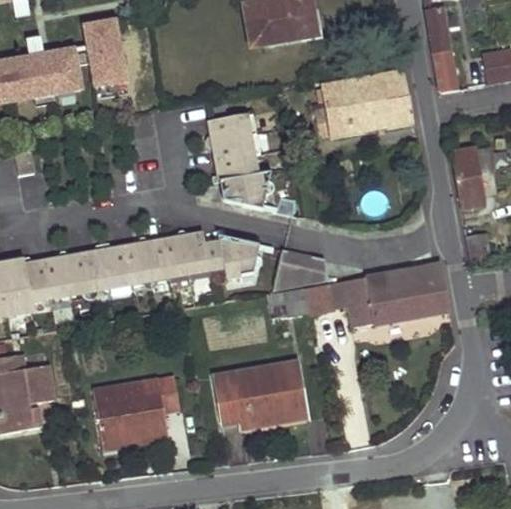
[(12,0),(15,16),(29,14),(27,0),(12,0)]
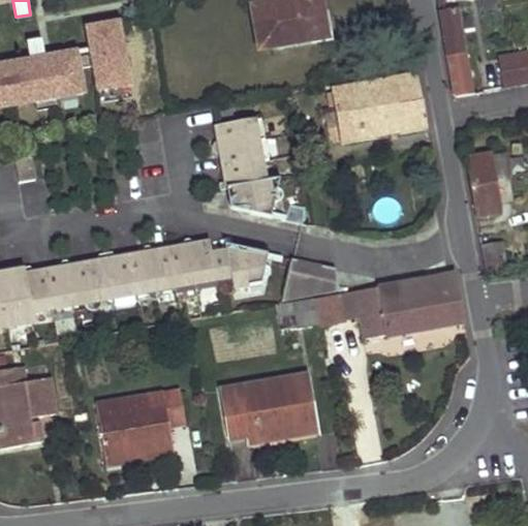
[(274,0),(251,4),(259,47),(296,41),(296,37),(328,32),(321,0),(274,0)]
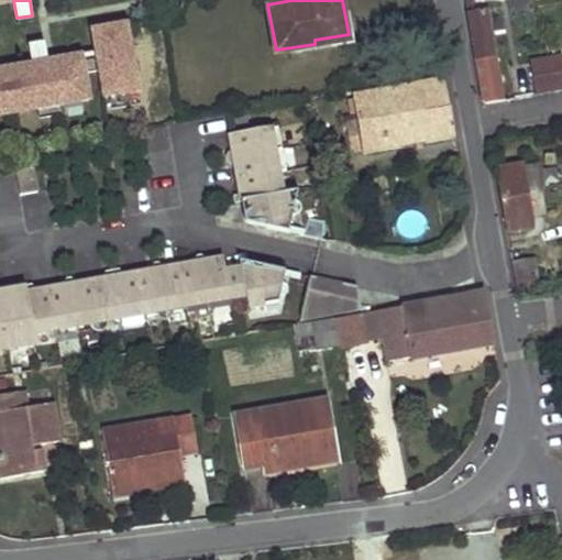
[(476,56),(497,52),(488,4),(467,9),(476,56)]
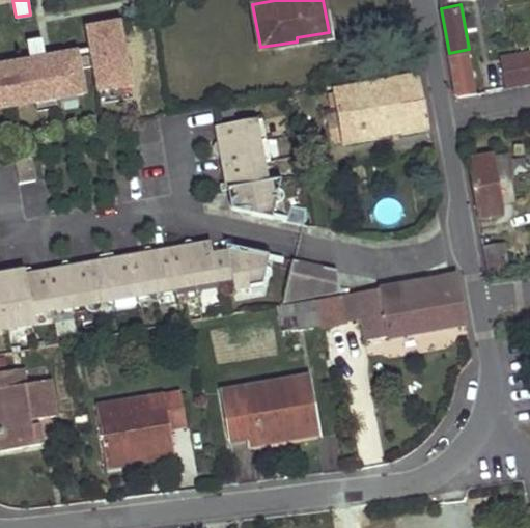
[(0,100),(30,93),(54,89),(55,94),(77,90),(96,87),(128,81),(116,18),(84,24),(89,50),(0,66),(0,100)]
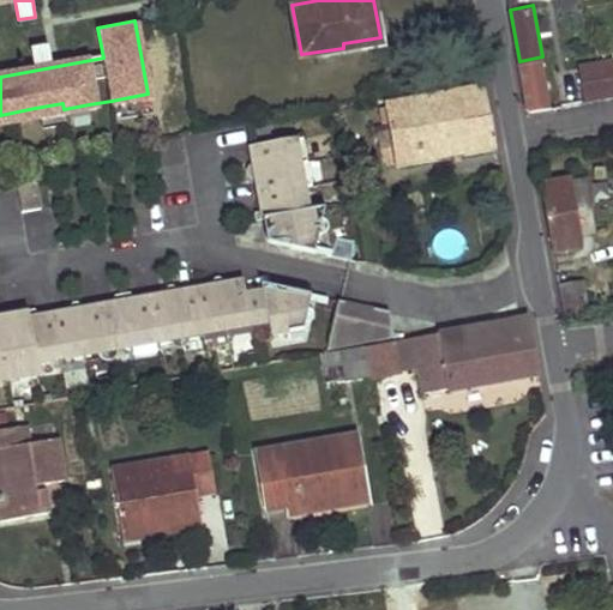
[(0,77),(103,58),(97,28),(90,29),(95,52),(50,60),(32,64),(0,70),(0,77)]
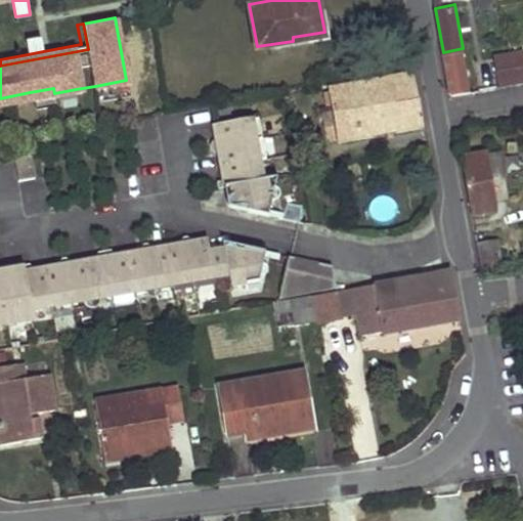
[(28,54),(43,51),(39,35),(25,38),(28,54)]
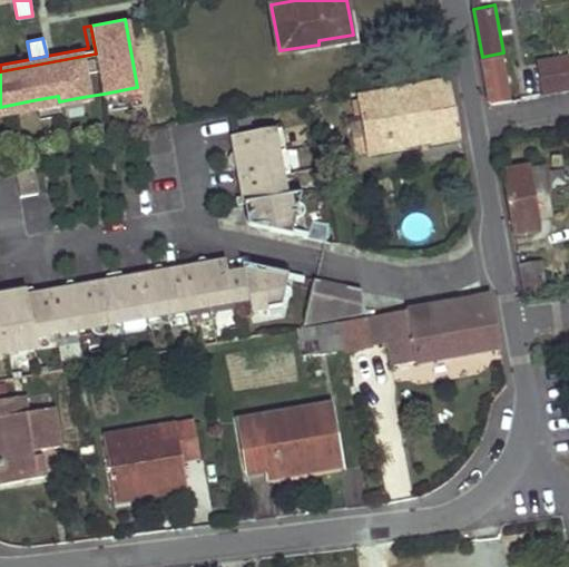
[(482,57),(490,101),(493,103),(512,99),(503,52),(482,57)]
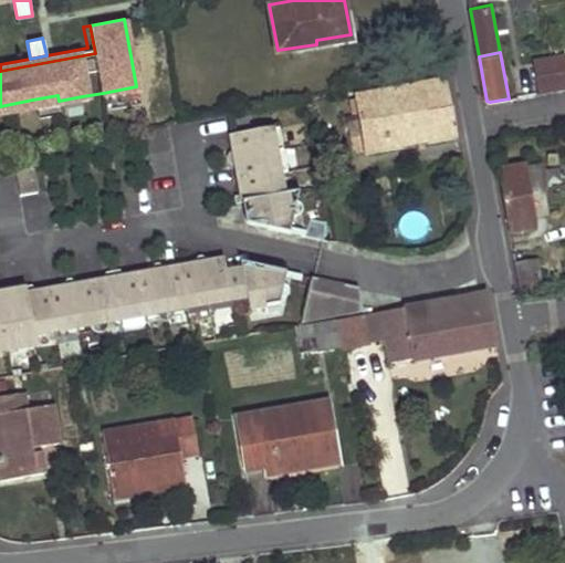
[(564,54),(534,59),(537,91),(564,84),(564,54)]
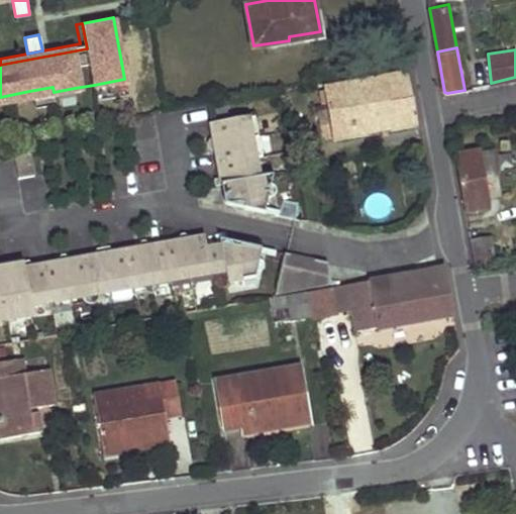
[(333,135),(409,122),(418,120),(409,71),(401,72),(324,85),(328,107),(316,109),(319,121),(330,119),(332,131),(333,135)]
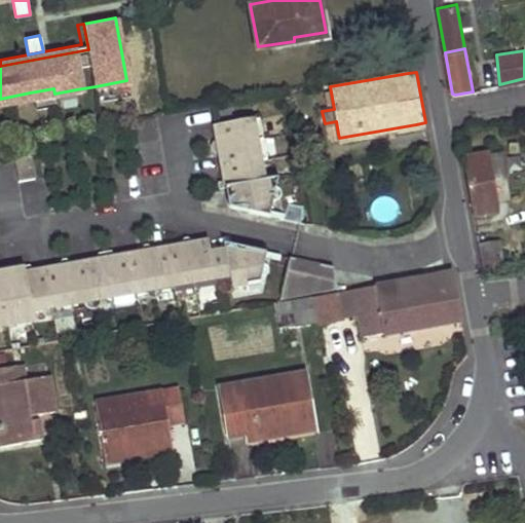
[(126,80),(96,86),(98,97),(128,90),(126,80)]
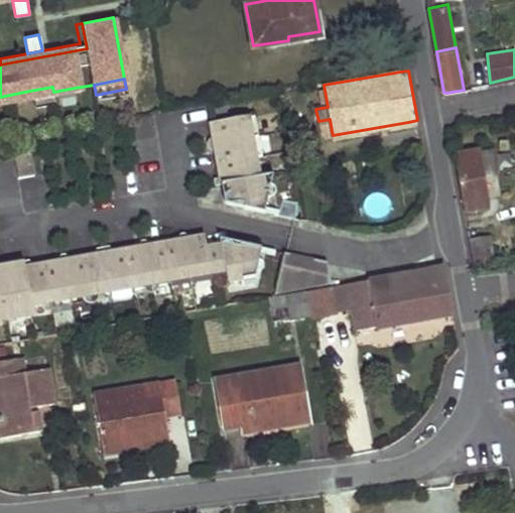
[(52,87),(29,91),(32,106),(77,97),(75,88),(53,92),(52,87)]
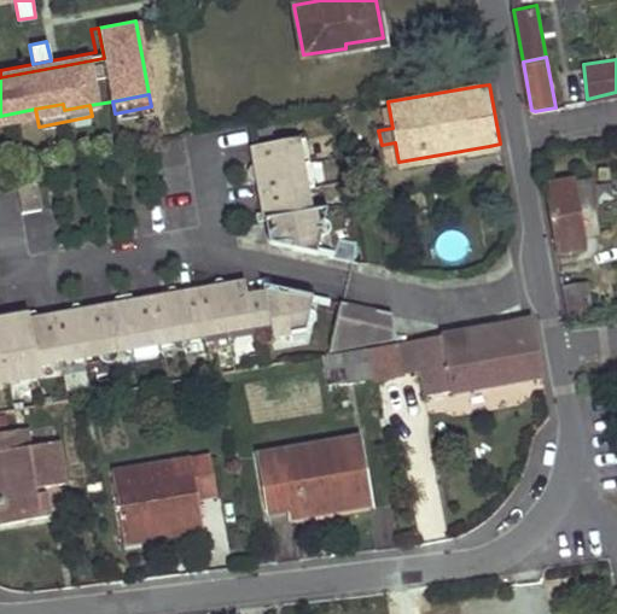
[(303,133),(251,142),(263,215),(269,214),(272,226),(268,231),(268,233),(269,237),(271,239),(278,241),(291,239),(291,244),(314,249),(319,227),(316,227),(312,206),(309,208),(304,183),(312,182),(303,133)]
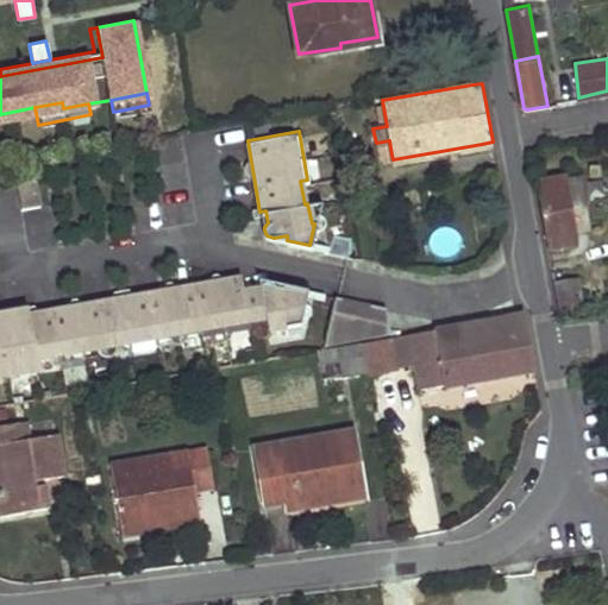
[(389,140),(376,143),(378,157),(392,155),(389,140)]
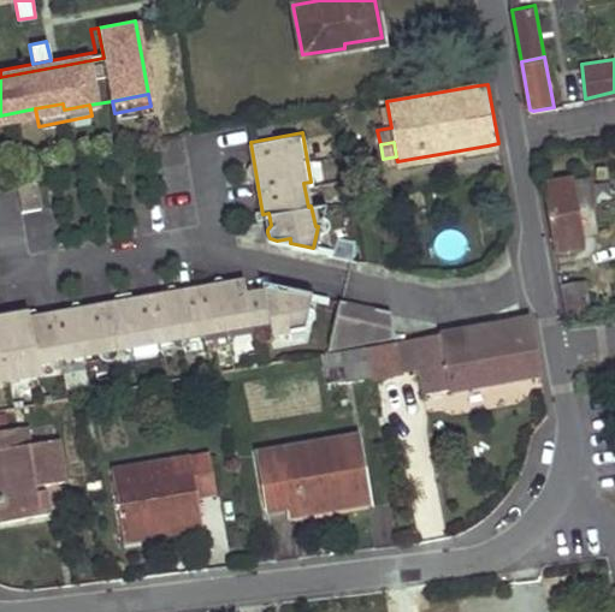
[(31,180),(12,174),(18,208),(36,206),(31,180)]
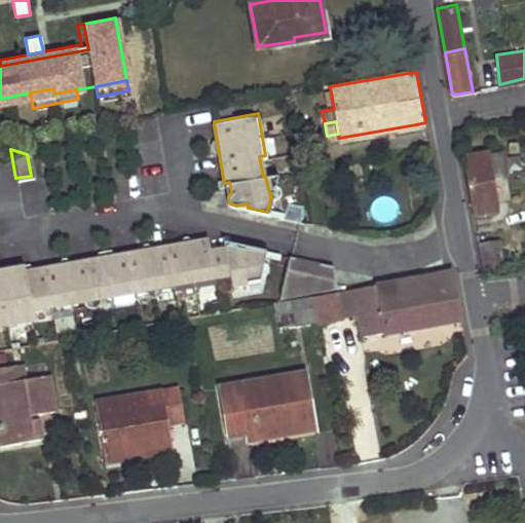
[(495,153),(500,207),(513,206),(508,152),(495,153)]
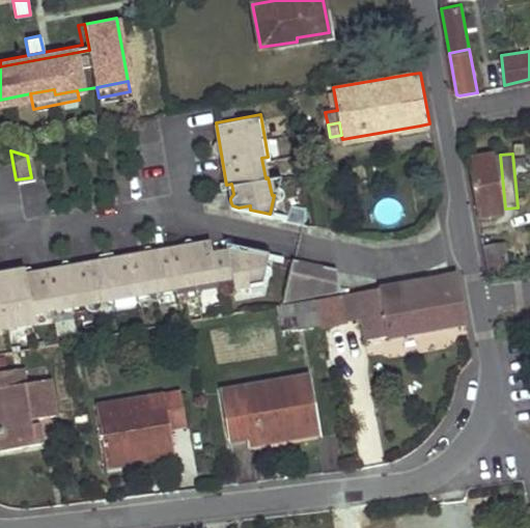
[(490,156),(468,158),(478,215),(498,213),(490,156)]
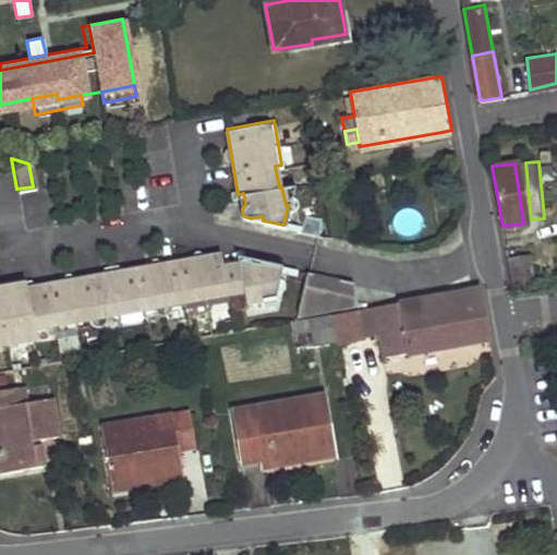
[(26,278),(3,282),(5,294),(0,294),(0,346),(37,339),(35,327),(244,292),(246,303),(274,298),(270,282),(277,281),(280,265),(258,260),(257,263),(250,261),(250,256),(244,256),(242,256),(239,260),(222,263),(220,251),(27,286),(26,278)]
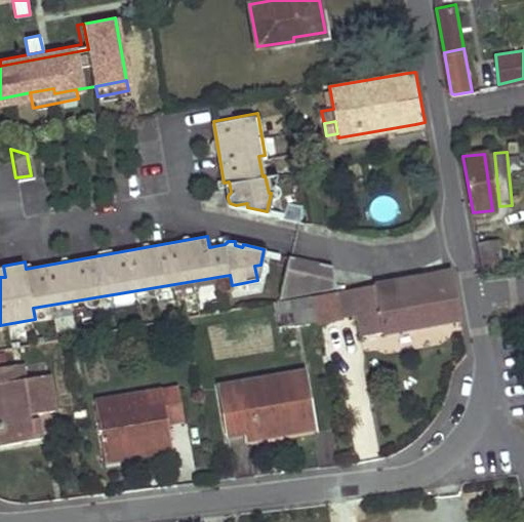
[(498,239),(478,242),(482,270),(509,267),(508,261),(501,262),(498,239)]
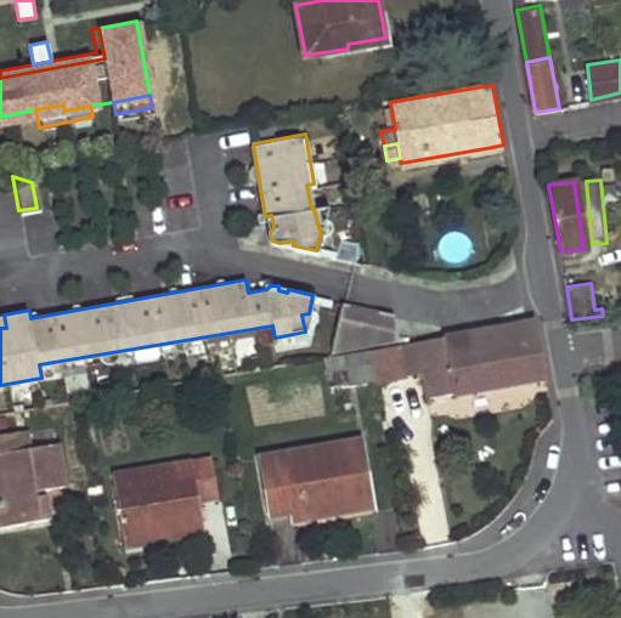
[(391,311),(339,300),(329,351),(399,339),(391,311)]
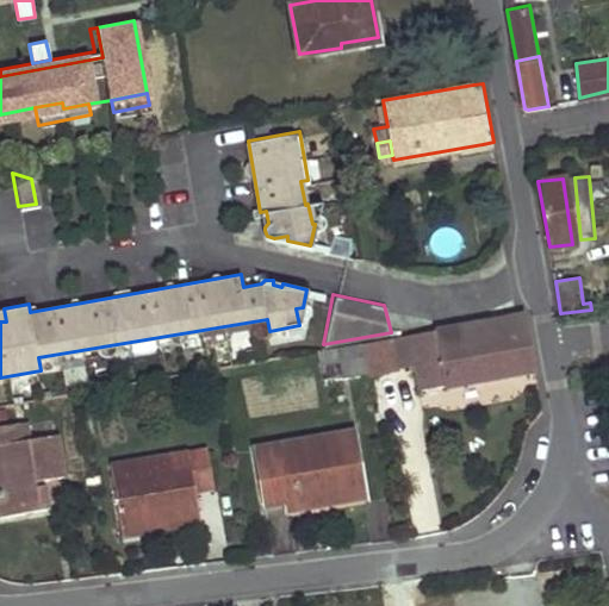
[(510,317),(520,370),(535,367),(527,314),(510,317)]
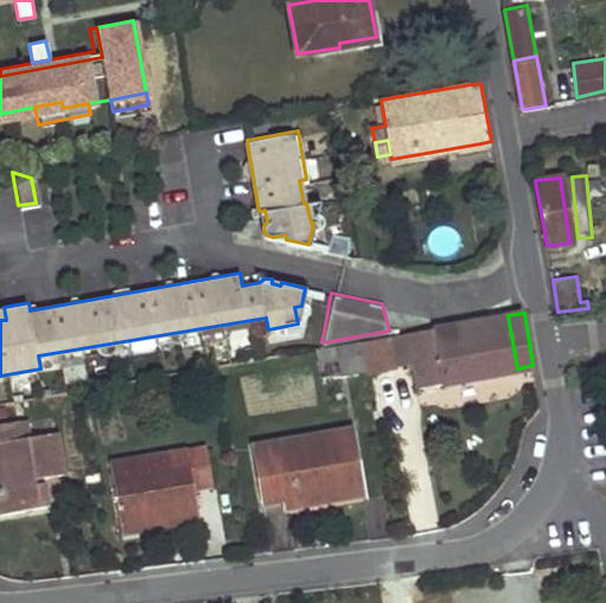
[(508,315),(361,341),(365,367),(365,369),(400,364),(399,359),(415,357),(419,385),(517,369),(508,315)]
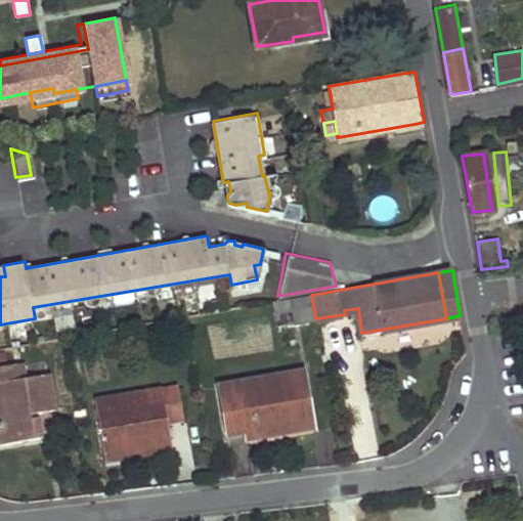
[(311,295),(273,301),(274,309),(292,306),(295,320),(315,317),(311,295)]
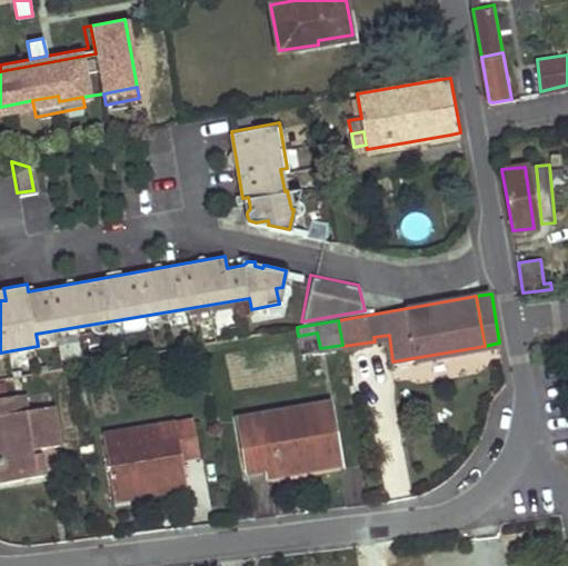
[(25,393),(0,395),(0,416),(6,457),(0,458),(0,478),(0,482),(43,476),(40,453),(36,454),(35,448),(59,445),(55,405),(27,409),(25,393)]
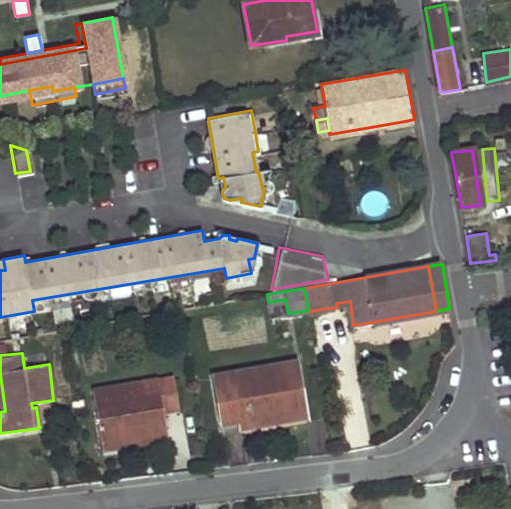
[(298,361),(216,374),(224,422),(241,419),(277,413),(278,419),(307,414),(298,361)]
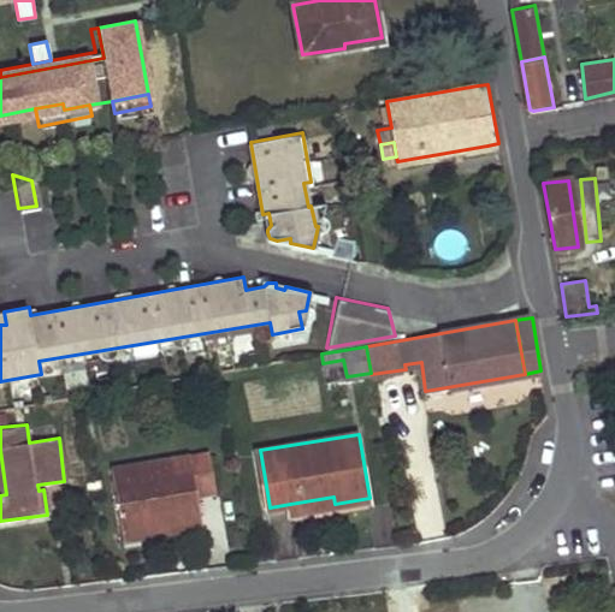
[(208,451),(112,467),(124,539),(171,532),(166,511),(200,505),(197,493),(216,491),(208,451)]
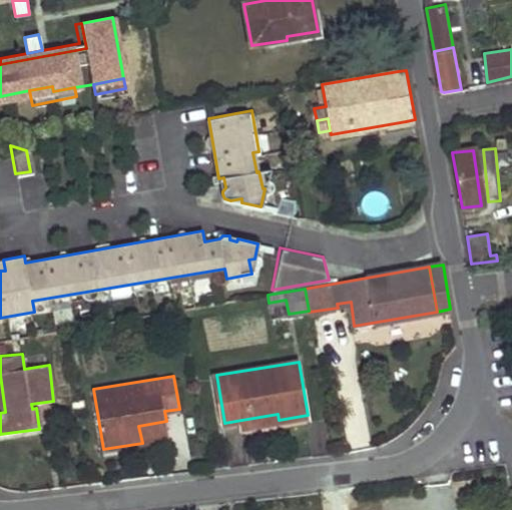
[(278,414),(241,420),(242,426),(279,420),(278,414)]
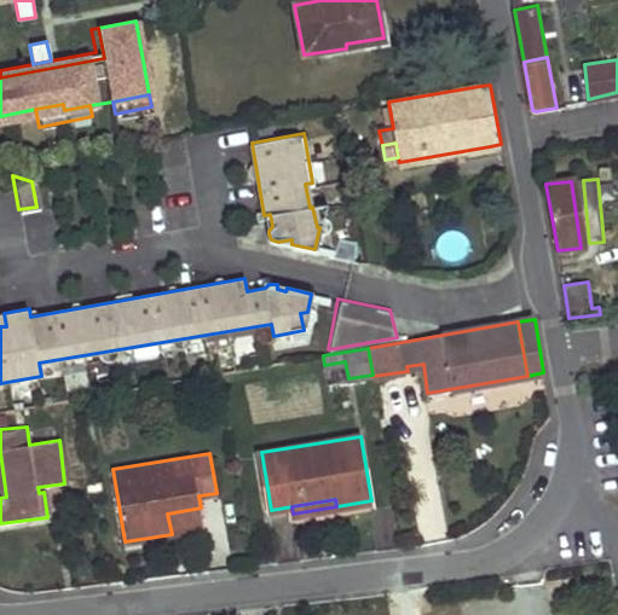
[(201,508),(167,514),(172,534),(204,528),(201,508)]
